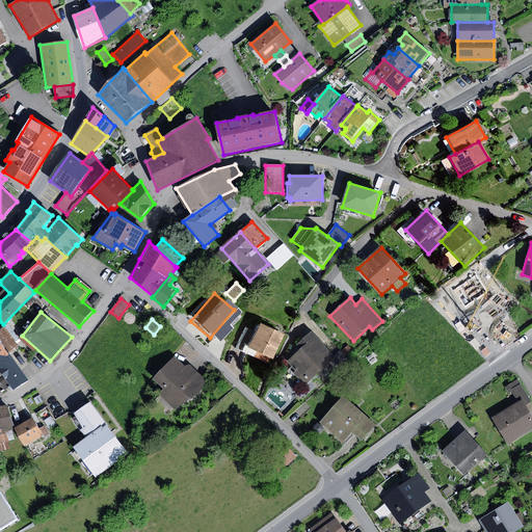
[(280,334),(255,322),(251,330),(244,327),(235,348),(264,362),(267,356),(269,357),(280,334)]
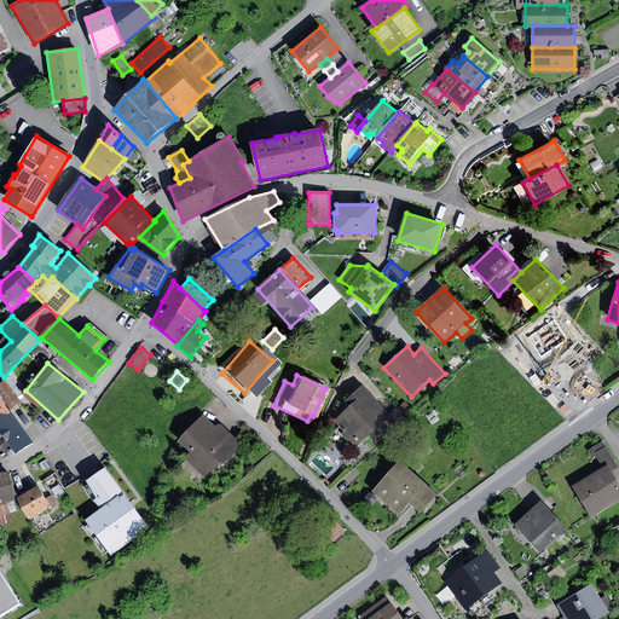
[(5,380),(0,383),(0,398),(9,410),(21,401),(5,380)]
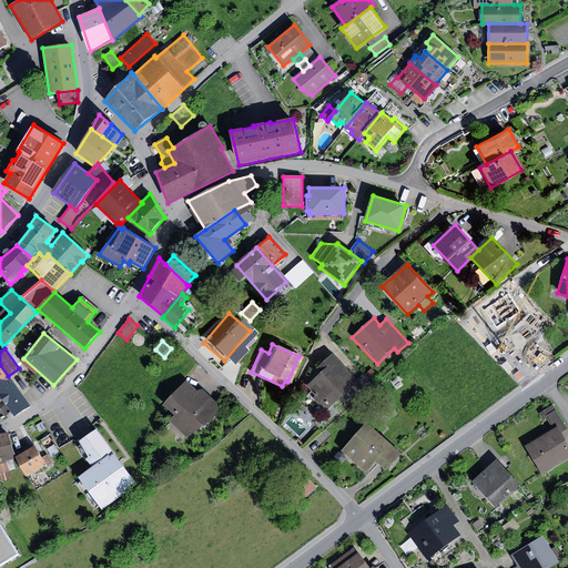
[(322,373),(306,386),(312,392),(304,398),(320,415),(354,385),(356,383),(332,355),(317,367),(322,373)]
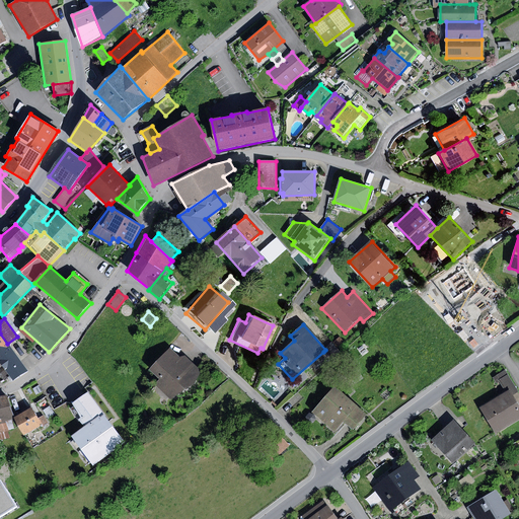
[(0,353),(9,347),(7,344),(0,334),(0,353)]
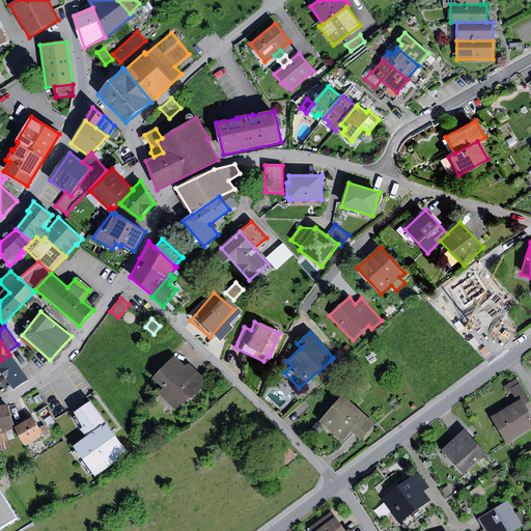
[(347,344),(341,350),(346,355),(352,351),(347,344)]
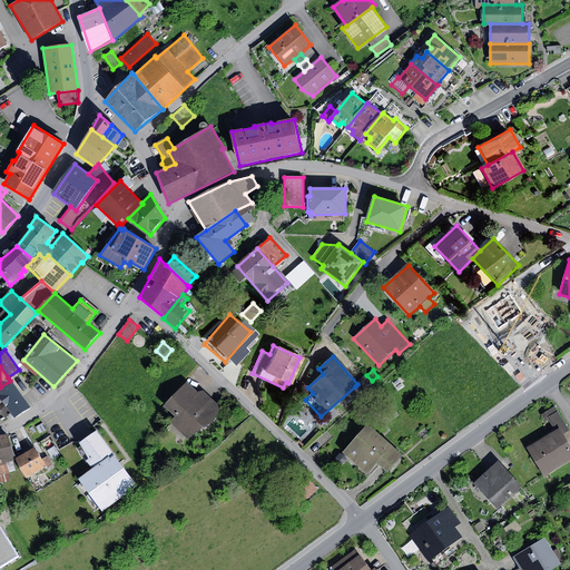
[(357,384),(355,386),(363,396),(374,387),(365,377),(357,384)]
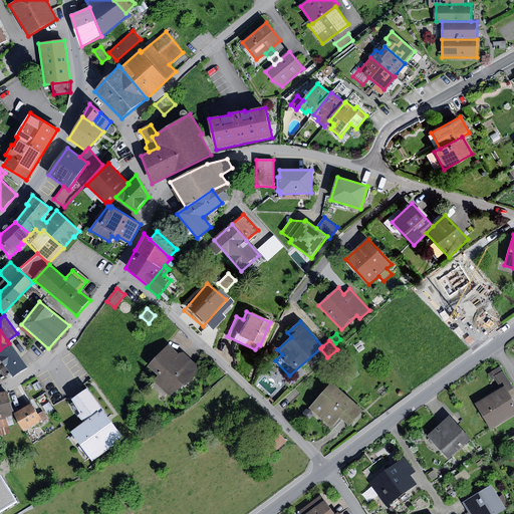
[(9,343),(0,349),(0,359),(13,376),(28,367),(9,343)]
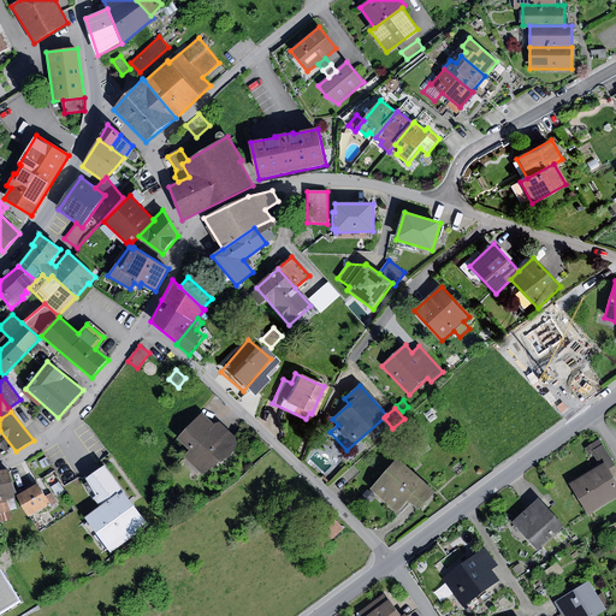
[(189,450),(183,457),(202,474),(214,466),(231,457),(241,442),(219,421),(213,424),(203,413),(177,439),(189,450)]
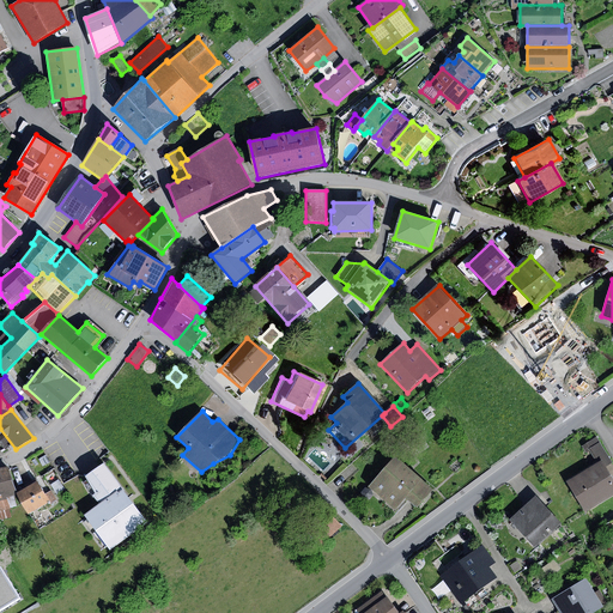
[(419,435),(408,442),(414,451),(425,444),(419,435)]
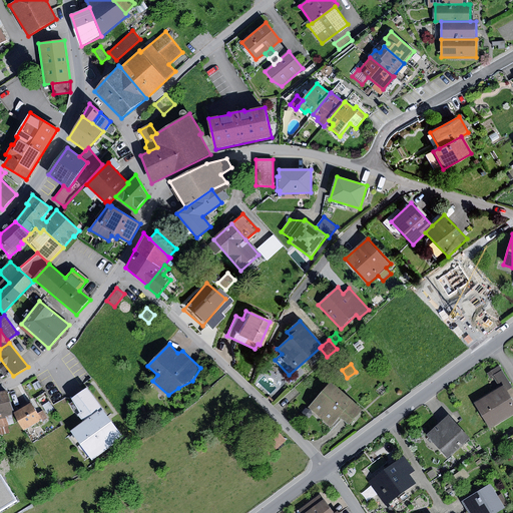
[(494,378),(501,388),(503,387),(509,383),(499,366),(487,374),(491,380),(494,378)]
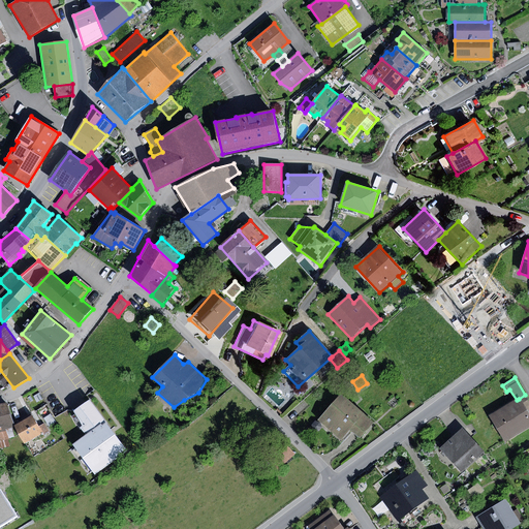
[(341,395),(319,419),(341,438),(350,429),(360,437),(373,422),(341,395)]
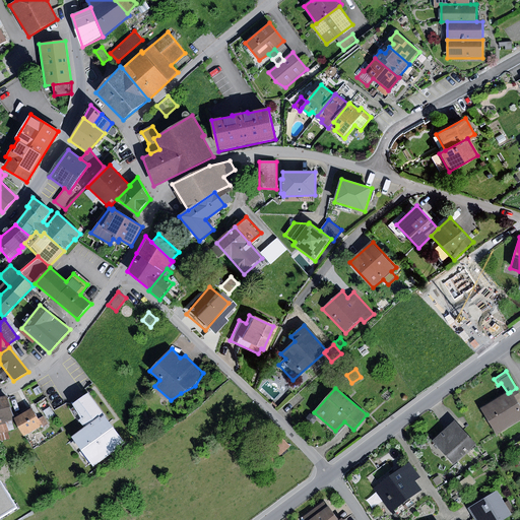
[(508,393),(481,409),(497,436),(519,421),(519,407),(510,392),(508,393)]
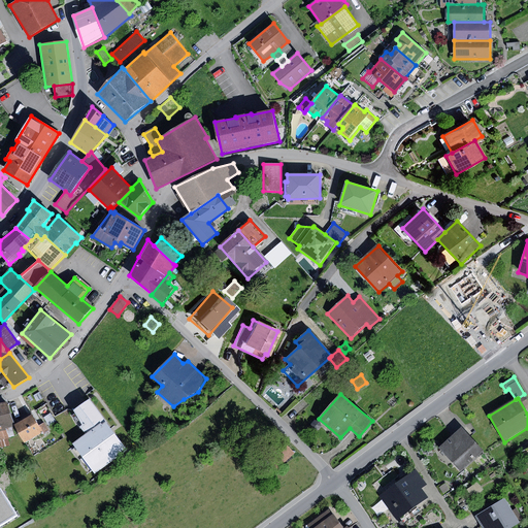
[(112,430),(90,399),(73,411),(89,432),(73,444),(95,474),(127,451),(112,430)]
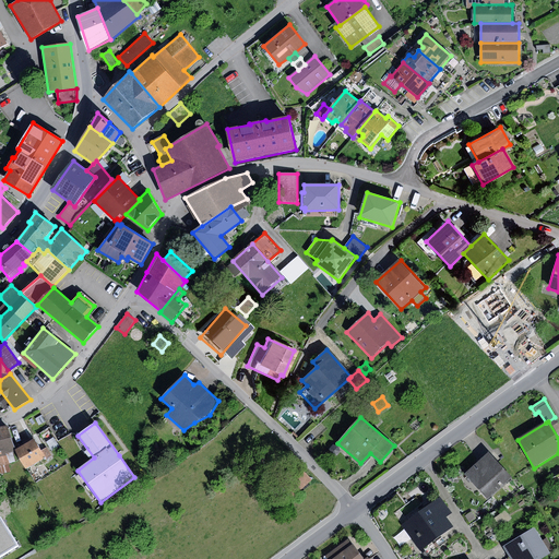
[(8,426),(0,427),(0,455),(7,454),(14,452),(8,426)]
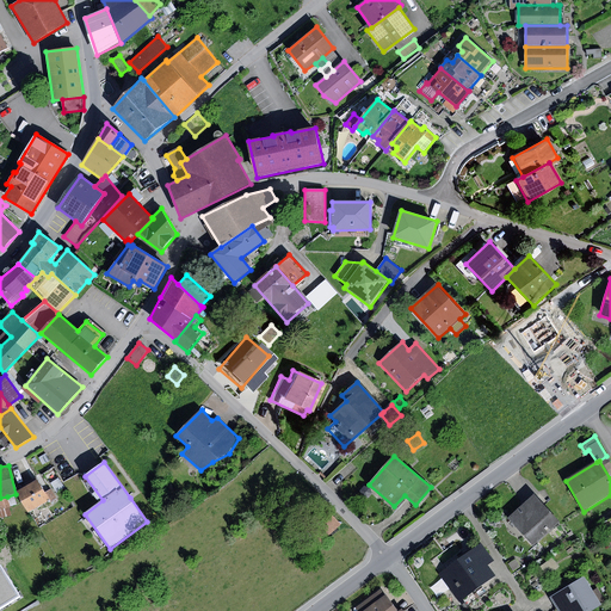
[(38,480),(16,492),(28,513),(56,498),(51,489),(45,492),(38,480)]
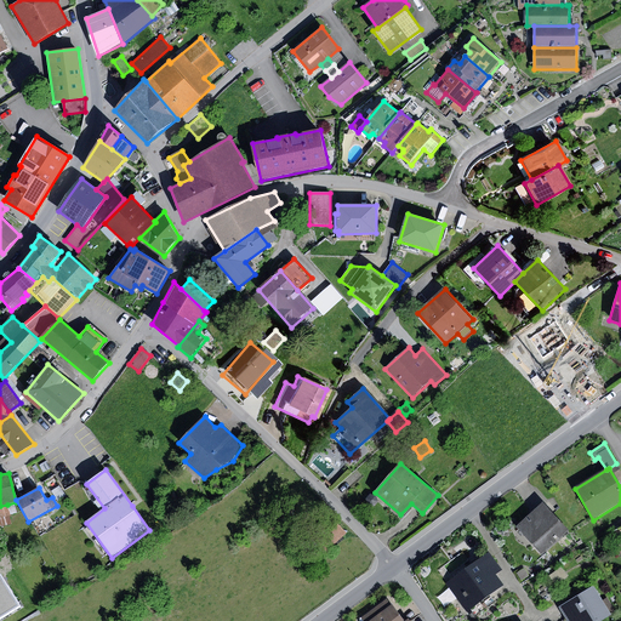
[(178,491),(169,494),(171,503),(181,501),(178,491)]
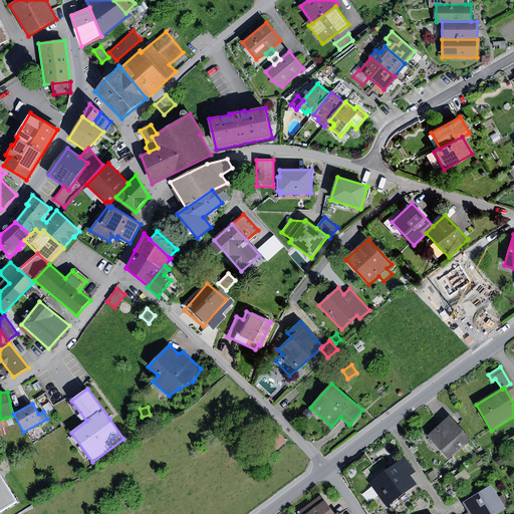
[(306,410),(303,412),(301,416),(305,420),(310,420),(313,415),(310,411),(306,410)]
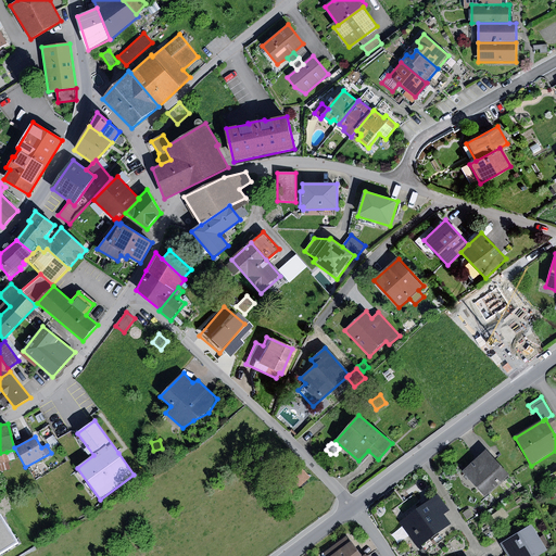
[(463,471),(485,497),(509,476),(487,450),(463,471)]
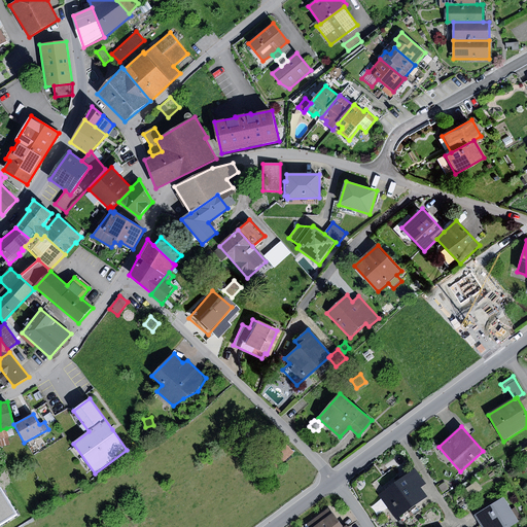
[(6,428),(0,429),(0,447),(9,445),(6,428)]
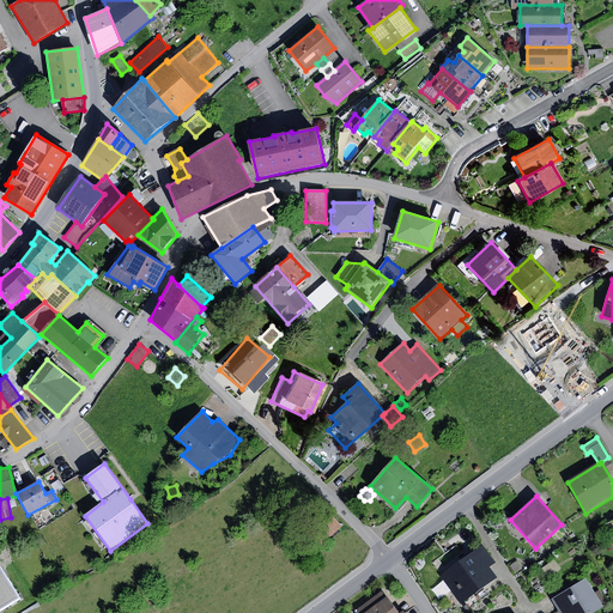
[(325,508),(304,527),(307,530),(292,542),(304,557),(320,544),(322,546),(343,527),(325,508)]
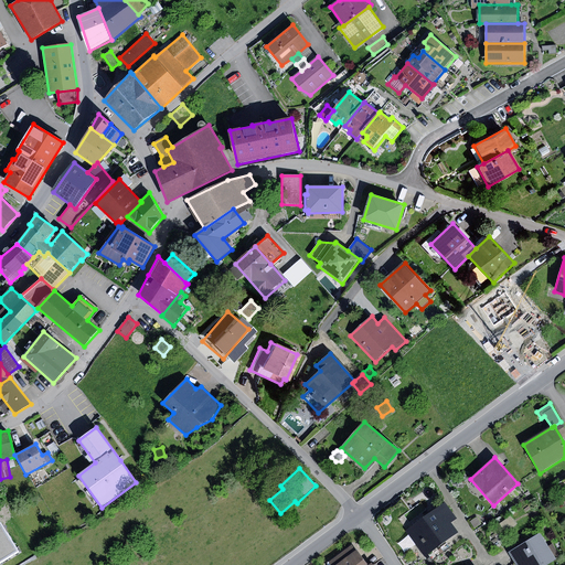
[(445,503),(406,531),(425,556),(458,532),(451,522),(457,519),(445,503)]
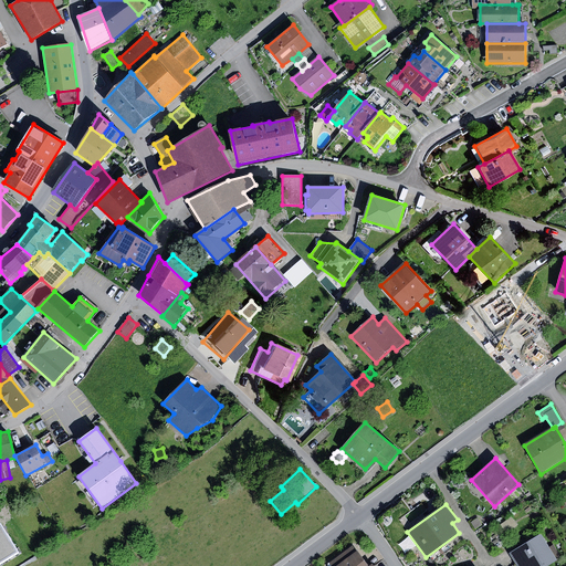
[(511,517),(500,525),(506,534),(517,526),(511,517)]
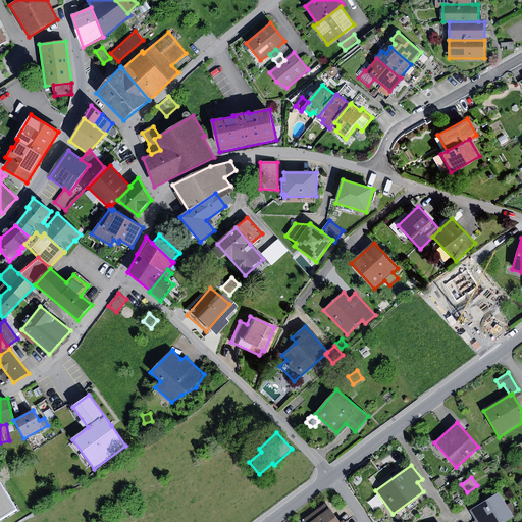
[(441,478),(435,482),(438,488),(446,484),(441,478)]
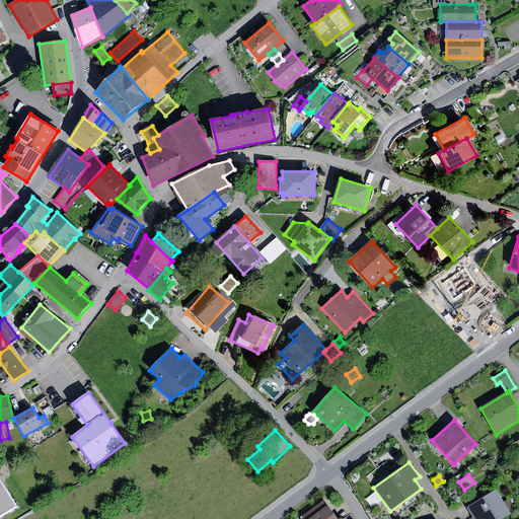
[(17,507),(0,480),(0,517),(0,518),(17,507)]
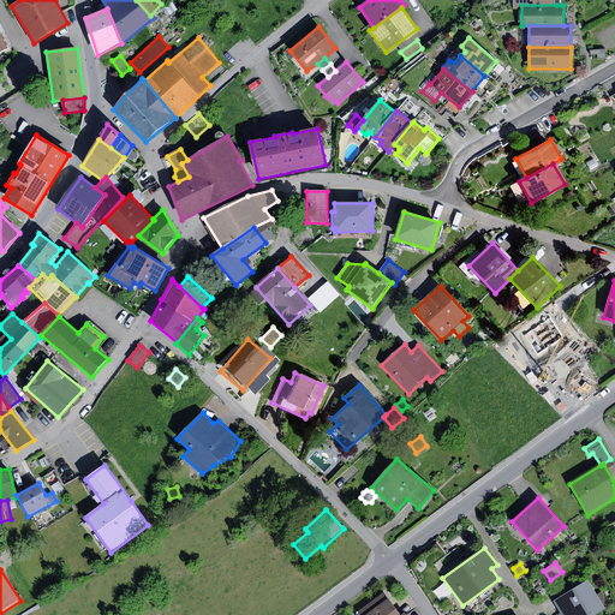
[(589,581),(554,602),(562,614),(597,614),(605,610),(604,608),(596,595),(589,581)]
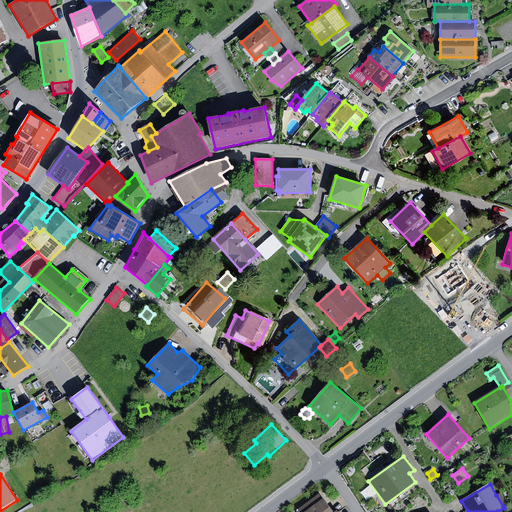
[(496,495),(503,506),(507,504),(500,492),(496,495)]
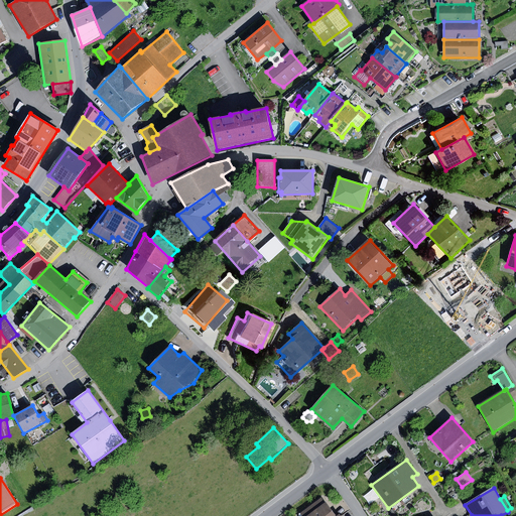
[(336,515),(326,502),(325,503),(321,498),(300,513),(301,515),(336,515)]
